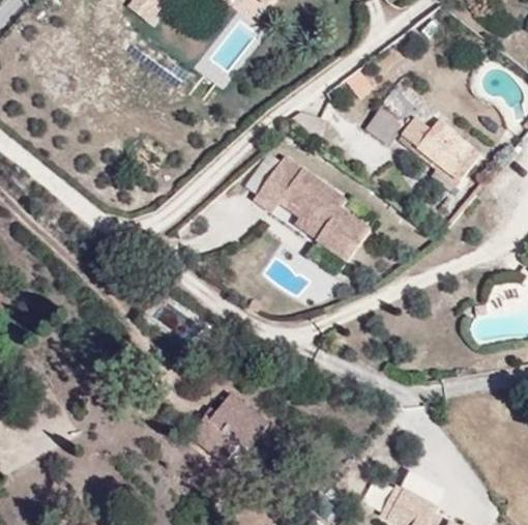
[(246,0),(263,12),(272,0),(246,0)]
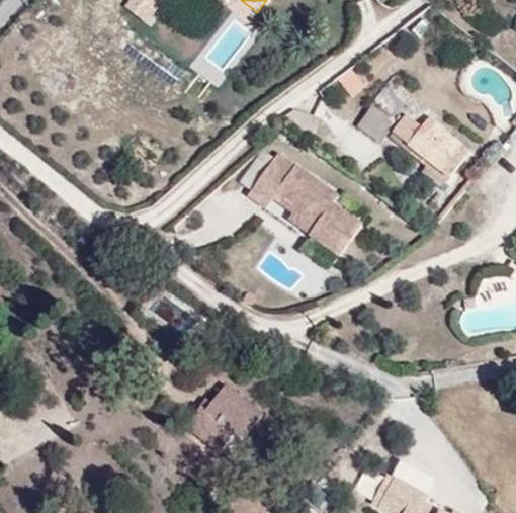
[(384,132),(394,117),(367,99),(350,122),(376,142),(384,132)]
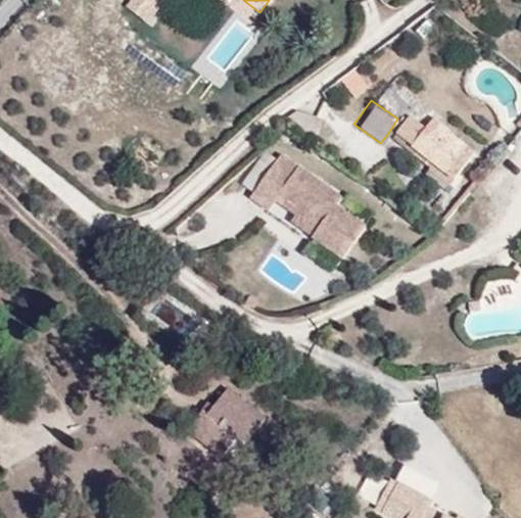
[(472,158),(462,151),(467,144),(429,116),(424,124),(405,109),(397,119),(388,133),(455,182),(472,158)]
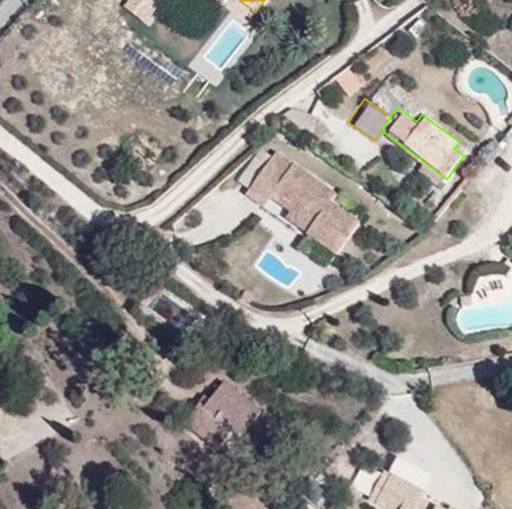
[(330,202),(335,194),(275,151),(246,192),(265,205),(271,196),(290,209),(312,225),(307,232),(337,253),(359,222),(330,202)]
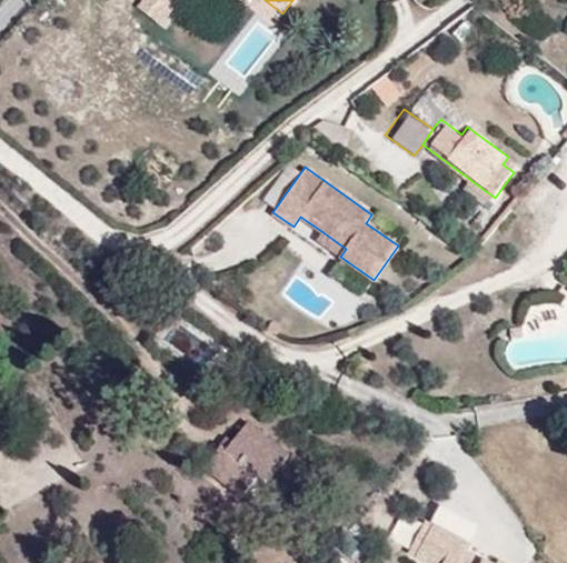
[(346,249),(321,231),(316,239),(340,257),(346,249)]
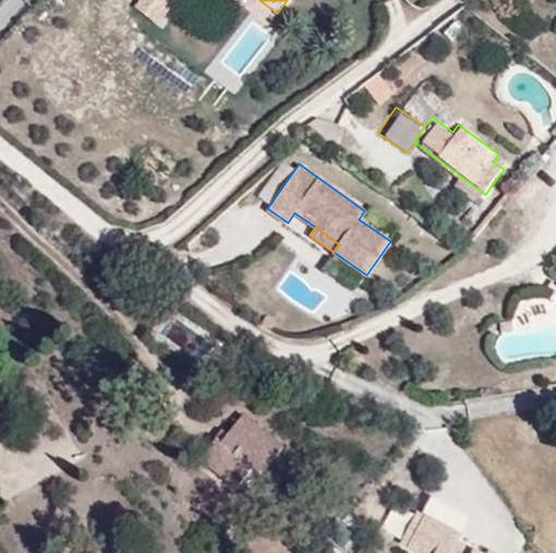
[(248,470),(277,434),(240,405),(213,437),(205,431),(196,441),(221,461),(214,470),(227,481),(241,465),(248,470)]
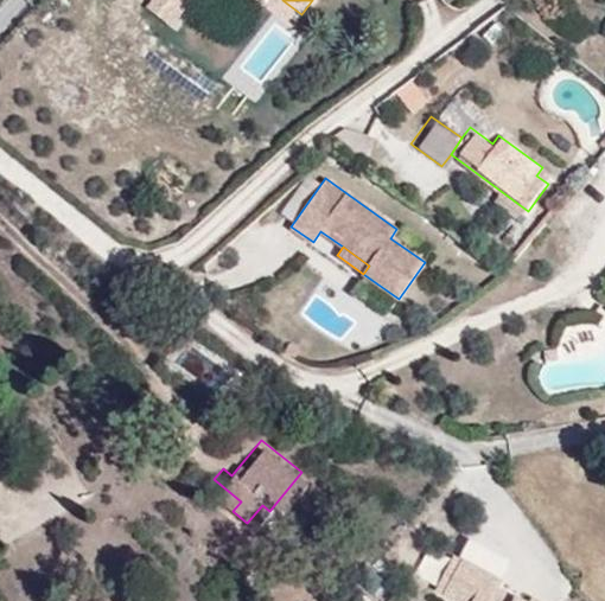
[(241,502),(214,479),(205,488),(233,511),(241,502)]
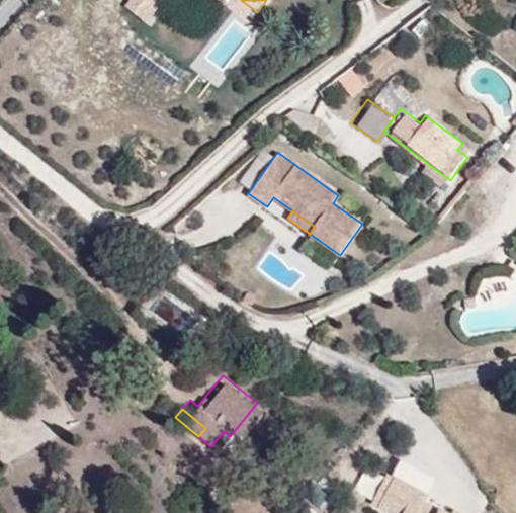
[(368,507),(383,481),(376,478),(361,503),(368,507)]
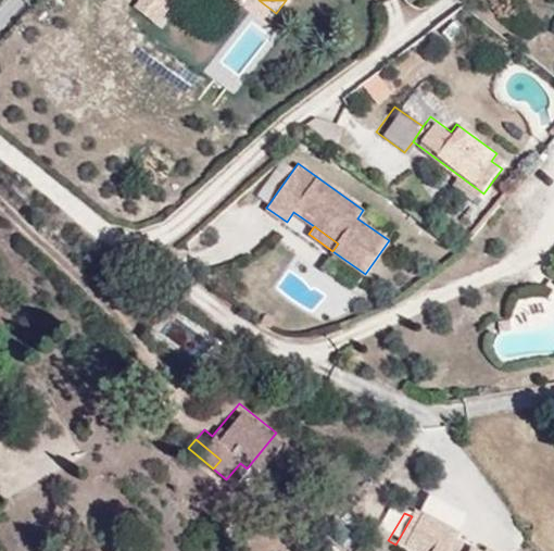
[(460,550),(437,539),(440,531),(412,516),(395,545),(407,550),(460,550)]
